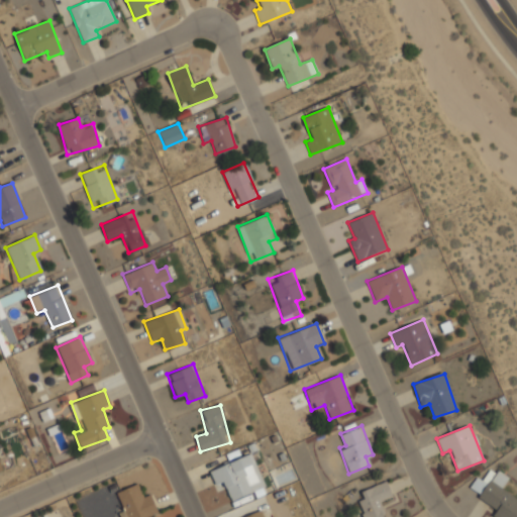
[(266,487),(251,452),(209,471),(216,487),(224,484),(231,501),(266,487)]
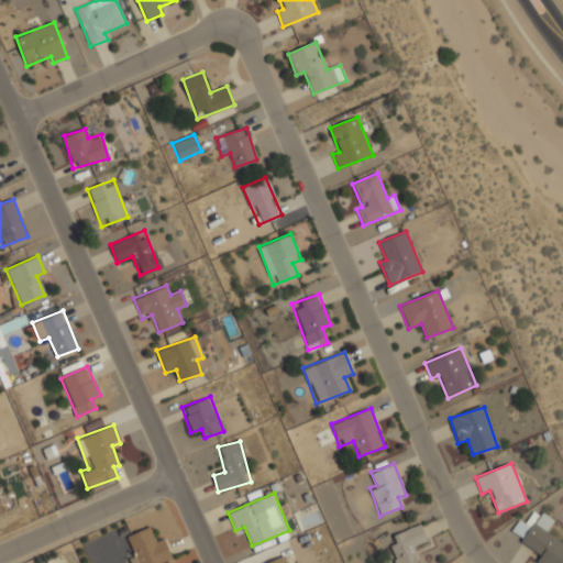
[(536,562),(562,562),(562,543),(545,532),(553,521),(533,509),(525,523),(518,519),(509,533),(541,554),(536,562)]
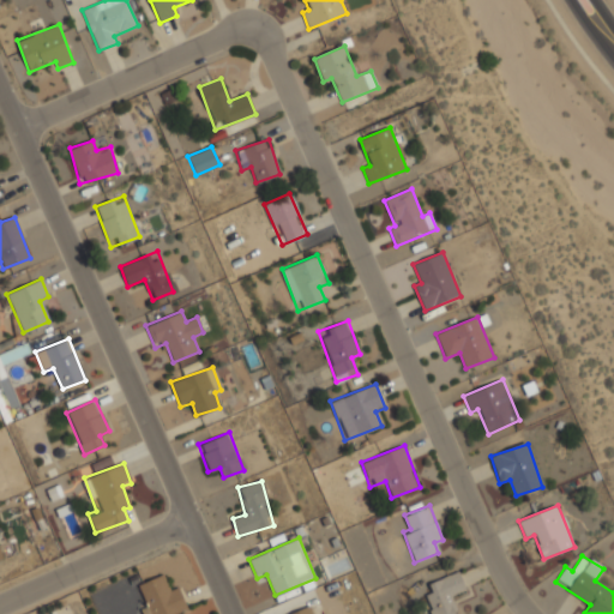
[(432,613),(458,613),(452,594),(465,590),(459,571),(422,583),(432,613)]
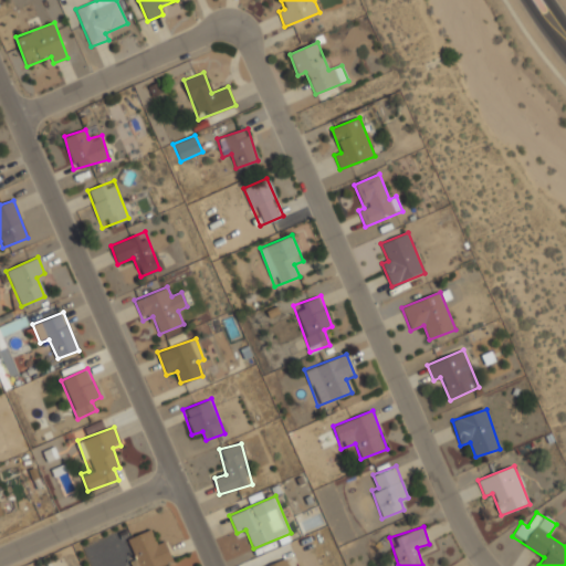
[(164,565),(173,563),(163,537),(154,541),(149,530),(124,540),(133,565),(164,565)]
